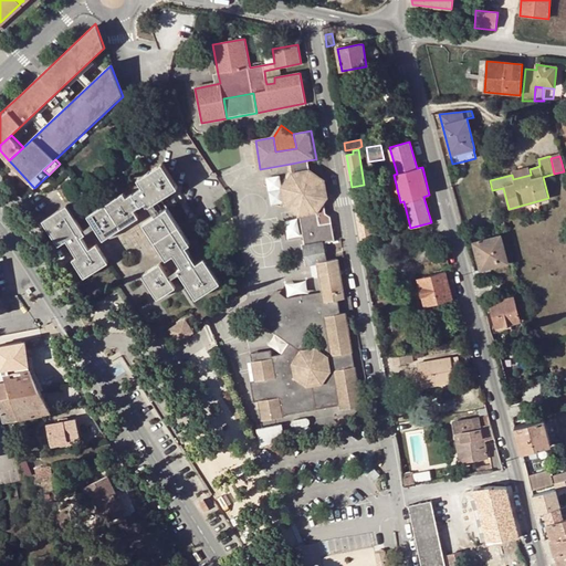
[(341,314),(338,300),(336,290),(343,289),(338,260),(327,261),(323,242),(334,240),(331,218),(326,218),(324,222),(324,226),(320,227),(318,222),(316,212),(327,197),(325,181),(308,170),(307,160),(291,164),(292,174),(282,187),(283,189),(285,203),(285,206),(300,216),(305,245),(303,245),(306,265),(317,263),(322,293),(324,302),(313,304),(302,296),(286,299),(279,310),(282,325),(293,333),(293,343),(289,344),(282,355),(272,356),(272,358),(253,362),(257,381),(251,383),(254,401),(259,401),(263,421),(283,417),(283,415),(339,405),(342,410),(362,407),(345,313),(341,314)]
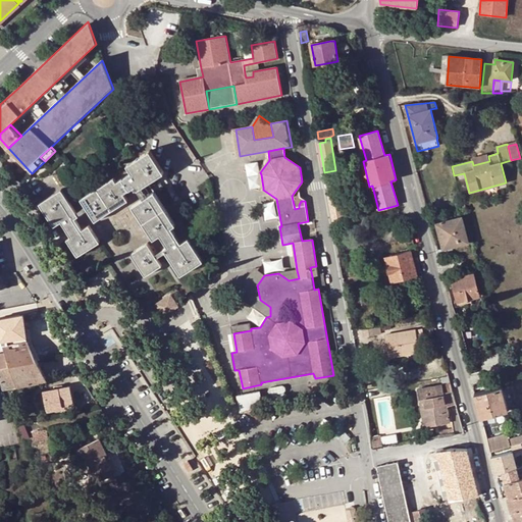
[(138,191),(141,189),(163,173),(149,152),(127,166),(132,172),(136,179),(133,180),(131,179),(125,183),(122,178),(116,183),(113,179),(97,190),(82,201),(86,207),(88,210),(96,222),(104,216),(102,213),(109,208),(116,204),(118,207),(127,201),(123,195),(135,187),(138,191)]
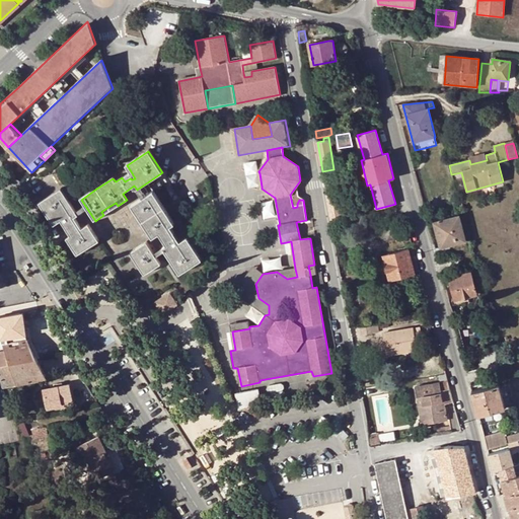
[(470,164),(487,160),(486,155),(469,160),(470,164)]
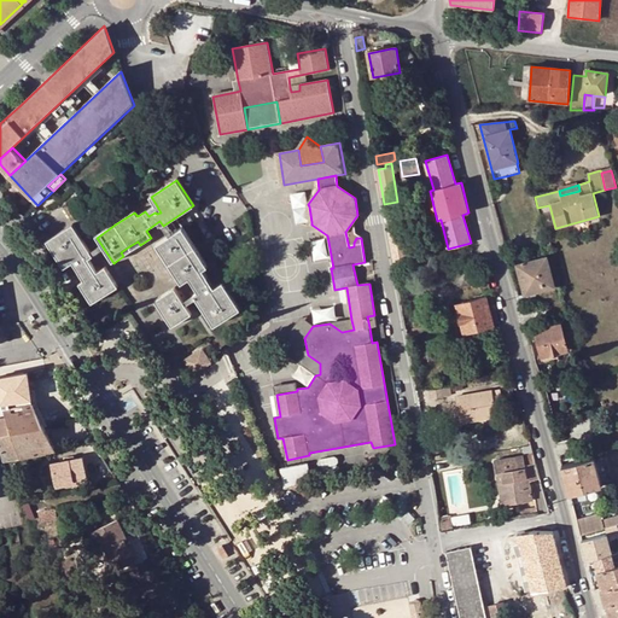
[(76,219),(66,204),(63,207),(73,221),(76,219)]
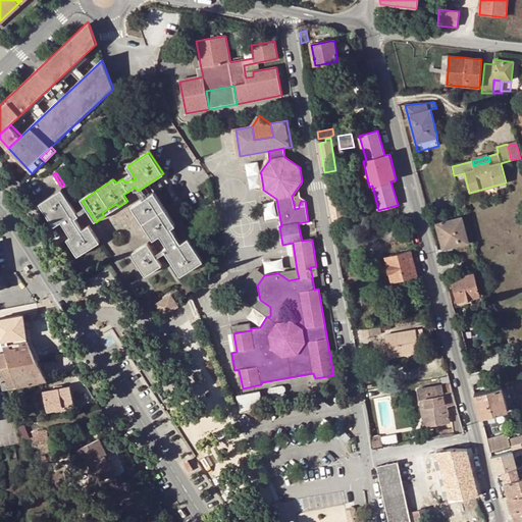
[(132,172),(122,178),(125,183),(131,179),(133,180),(136,179),(132,172)]
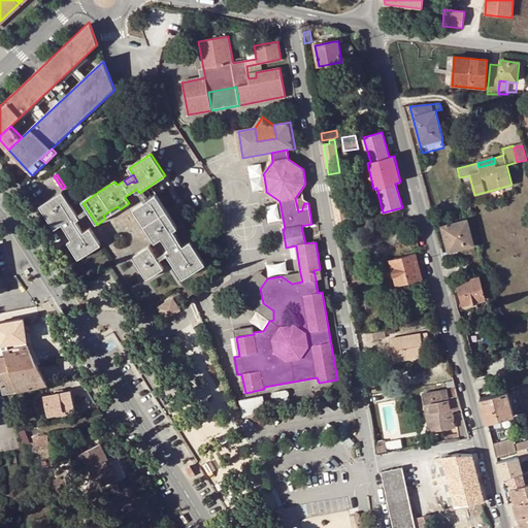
[(266,190),(264,176),(253,178),(255,191),(266,190)]
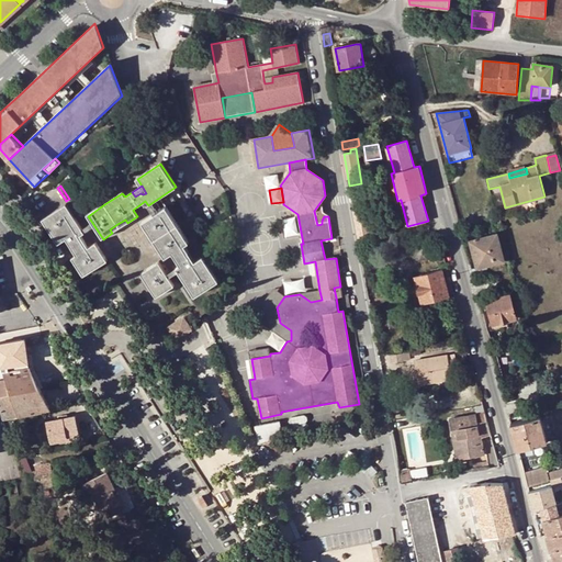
[(193,216),(184,202),(180,204),(189,218),(193,216)]
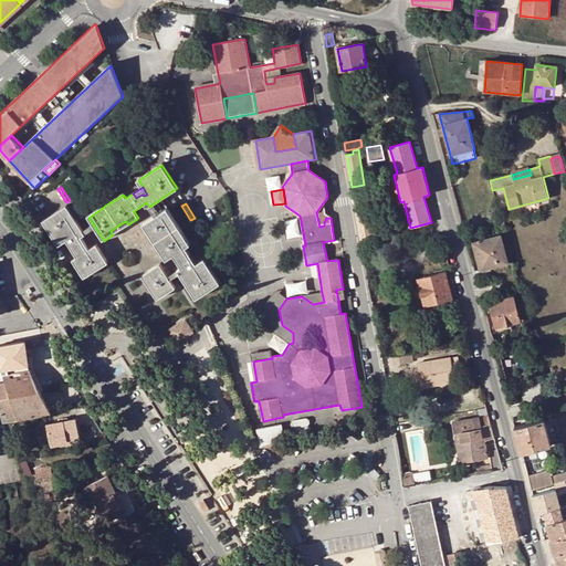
[(149,207),(156,217),(159,215),(153,205),(149,207)]
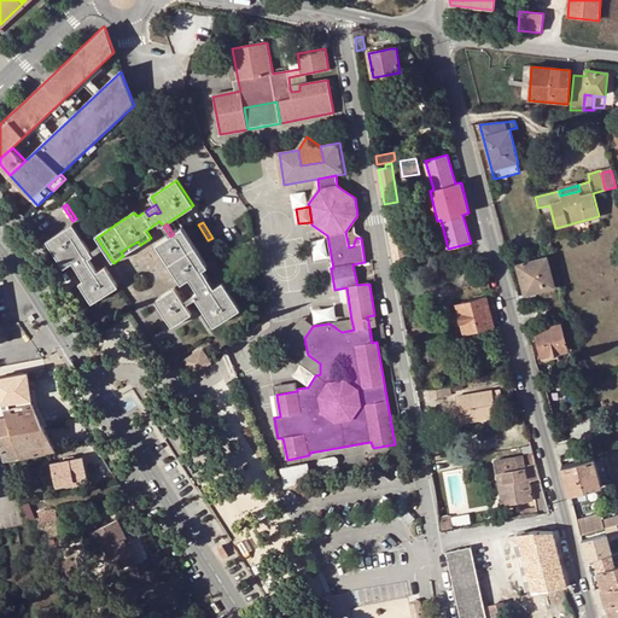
[(64,268),(73,263),(80,258),(82,262),(79,264),(85,273),(81,275),(85,281),(80,285),(92,303),(117,286),(105,268),(98,273),(88,260),(93,256),(91,252),(73,225),(47,242),(64,268)]
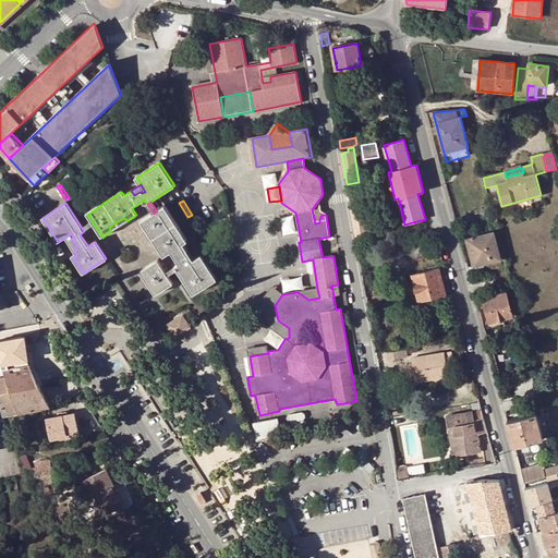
[(148,231),(153,229),(157,235),(162,244),(158,246),(165,256),(171,252),(180,264),(176,267),(178,270),(189,287),(193,284),(197,292),(217,280),(202,255),(194,261),(187,265),(184,262),(187,259),(183,253),(187,251),(183,243),(187,241),(176,223),(165,206),(157,211),(154,214),(142,221),(148,231)]
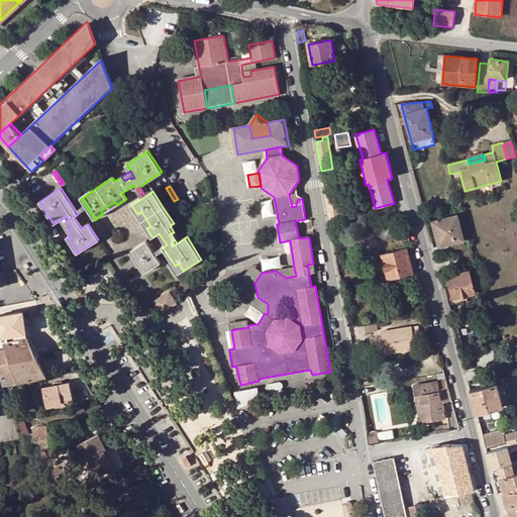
[(117,205),(115,202),(108,206),(101,211),(103,214),(117,205)]
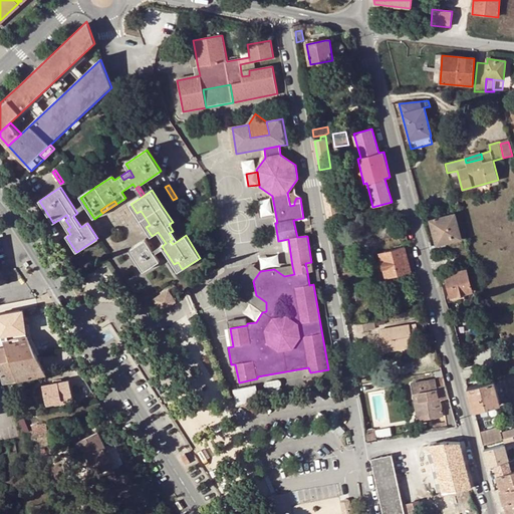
[(84,204),(75,210),(77,213),(86,207),(84,204)]
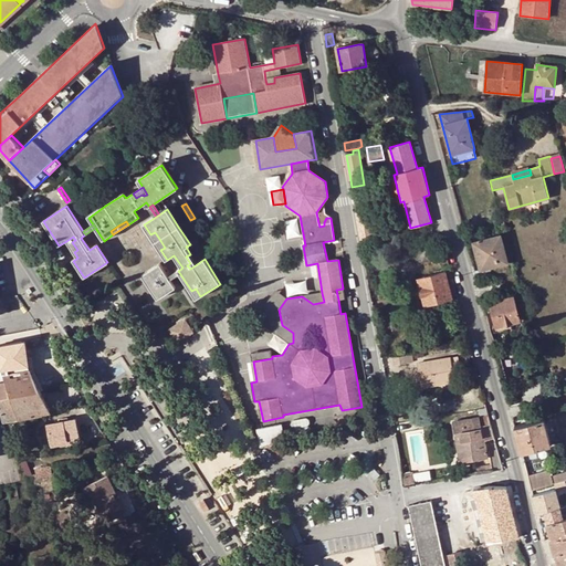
[(160,250),(165,248),(159,239),(155,232),(150,234),(160,250)]
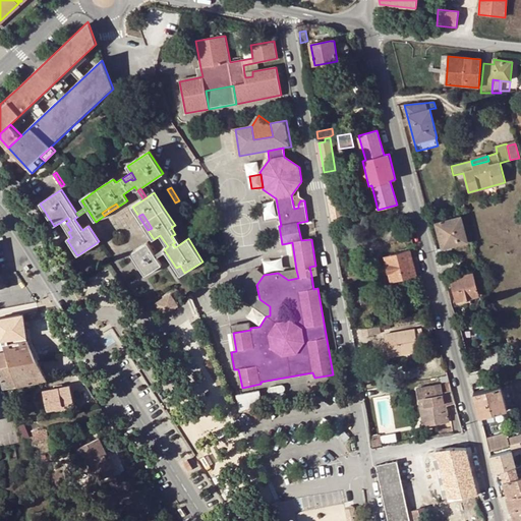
[(467,243),(461,217),(437,224),(441,239),(448,237),(450,247),(467,243)]
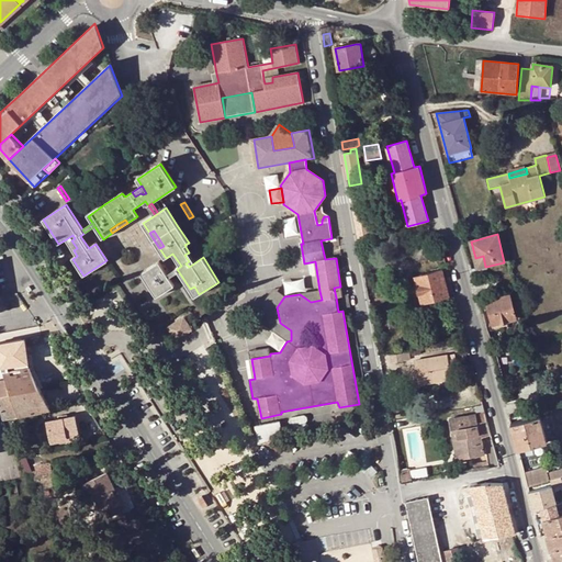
[(66,239),(74,250),(77,248),(71,240),(75,238),(72,235),(66,239)]
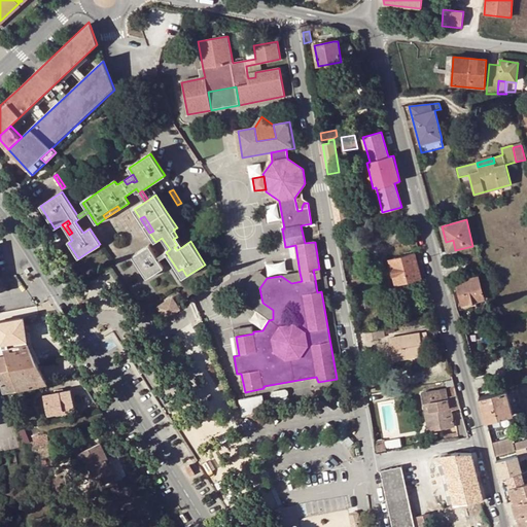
[(420,252),(414,230),(409,232),(411,241),(415,253),(420,252)]
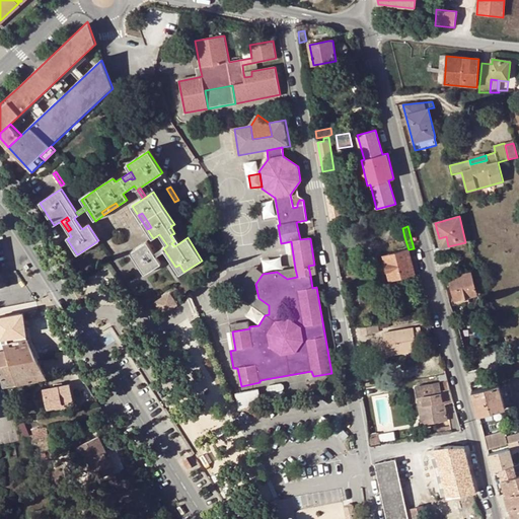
[(180,242),(174,233),(170,235),(174,241),(171,243),(174,246),(180,242)]
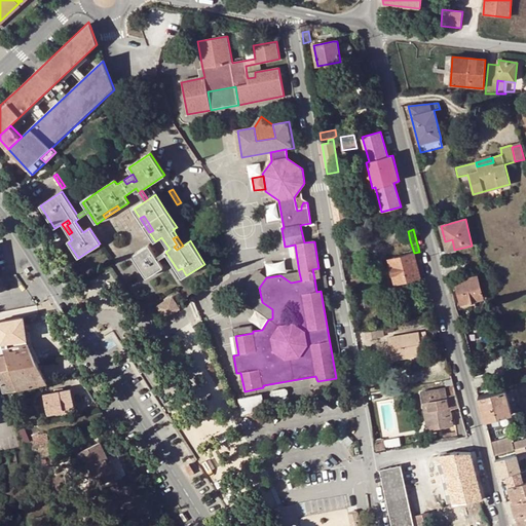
[(454,250),(452,239),(445,241),(447,252),(454,250)]
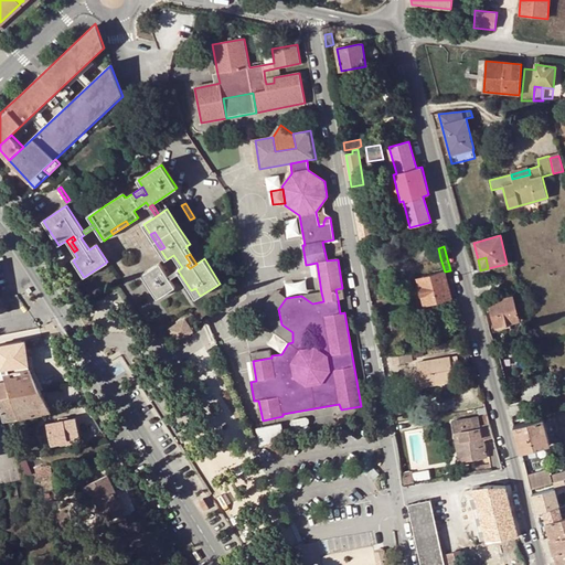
[(168,276),(160,264),(142,276),(156,296),(163,290),(166,294),(174,288),(170,280),(168,276)]
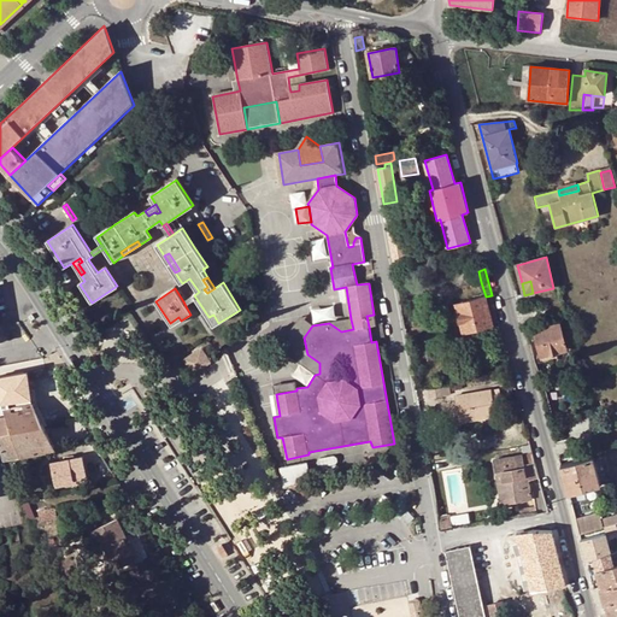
[(183,301),(186,306),(197,299),(194,295),(183,301)]
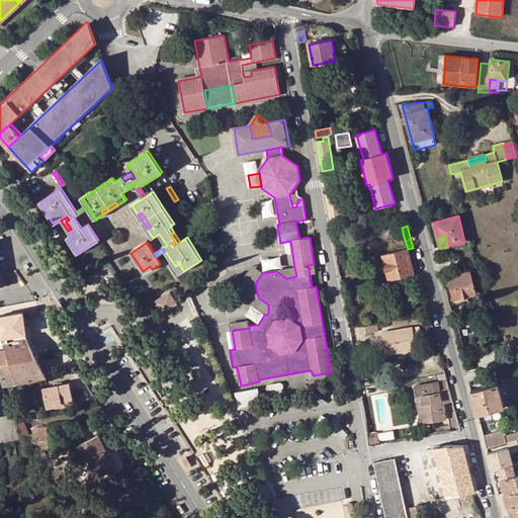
[(419,272),(413,248),(408,249),(382,256),(389,280),(419,272)]
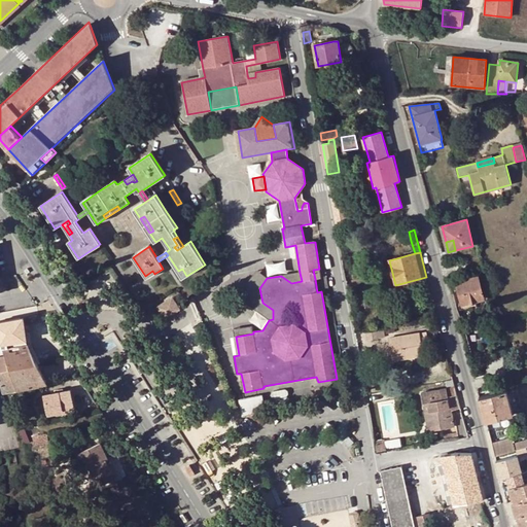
[(183,279),(186,276),(182,269),(178,271),(183,279)]
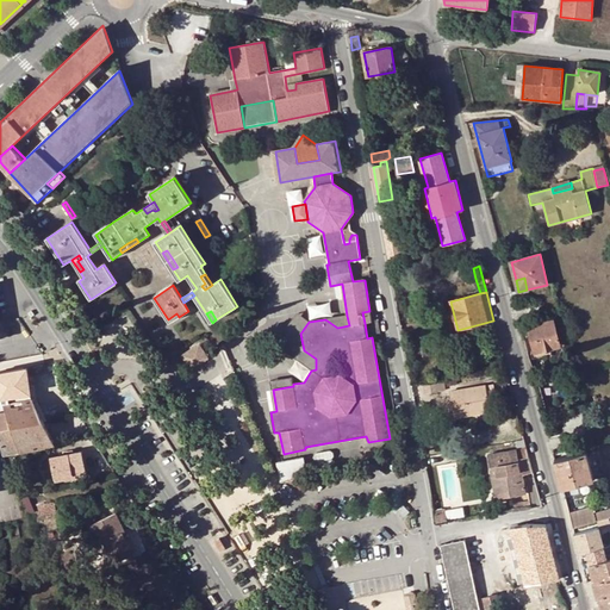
[(304,350),(300,334),(309,322),(298,313),(277,344),(311,371),(316,369),(316,359),(304,350)]
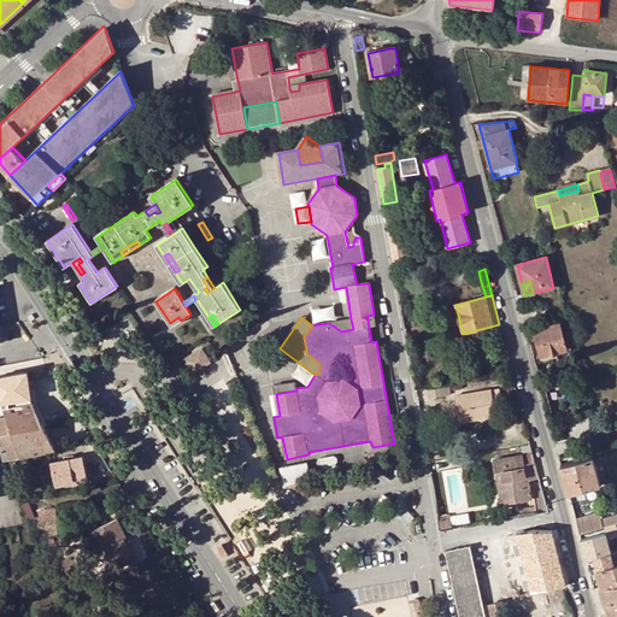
[(341,331),(353,329),(351,319),(329,323),(341,331)]
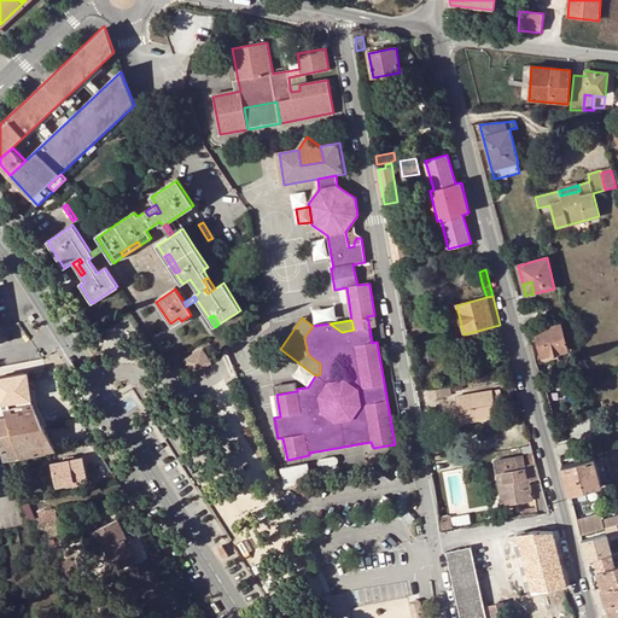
[(535,332),(542,359),(557,354),(569,350),(560,325),(538,332),(535,332)]
